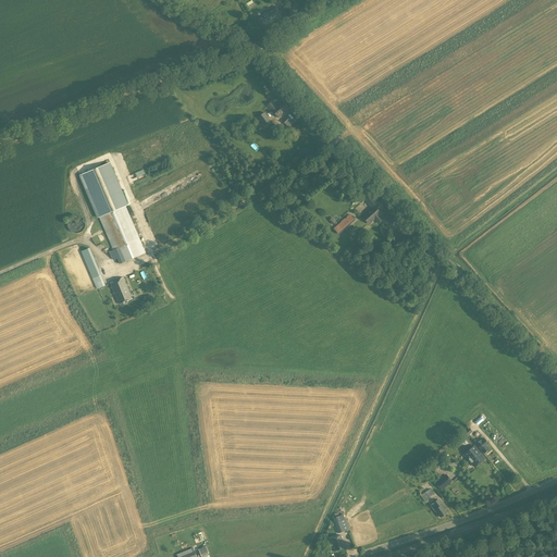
[(257,17),(263,28),(281,16),(274,7),(257,17)]
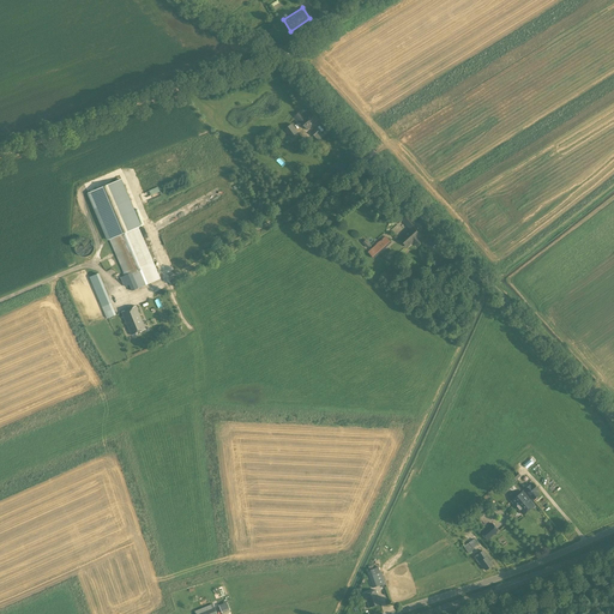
[(309,112),(304,118),(299,113),(294,116),(299,121),(307,131),(318,121),(309,112)]
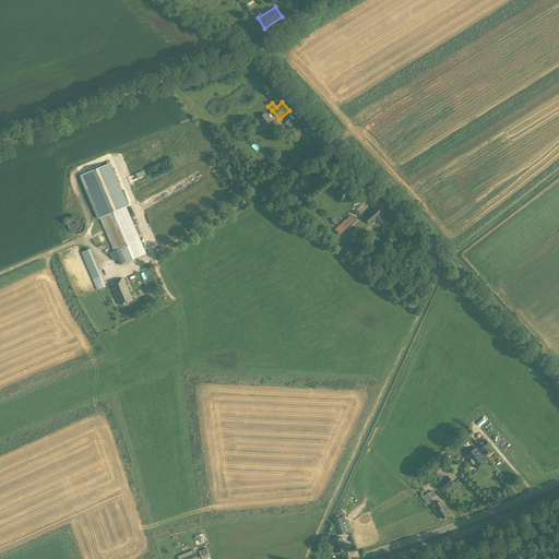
[(271,120),(265,113),(259,118),(263,123),(261,125),(265,130),(270,127),(268,122),(271,120)]
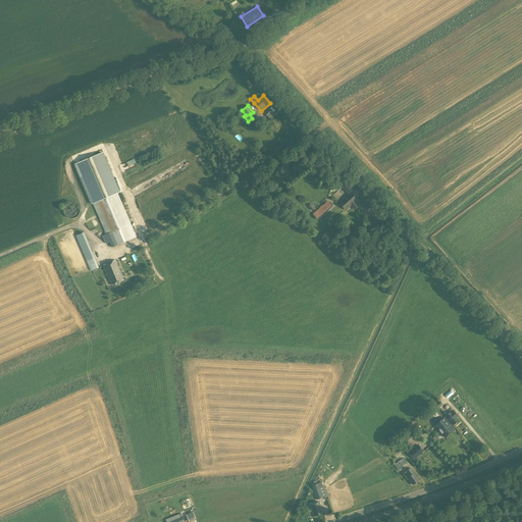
[(270,120),(276,115),(269,108),(264,113),(270,120)]
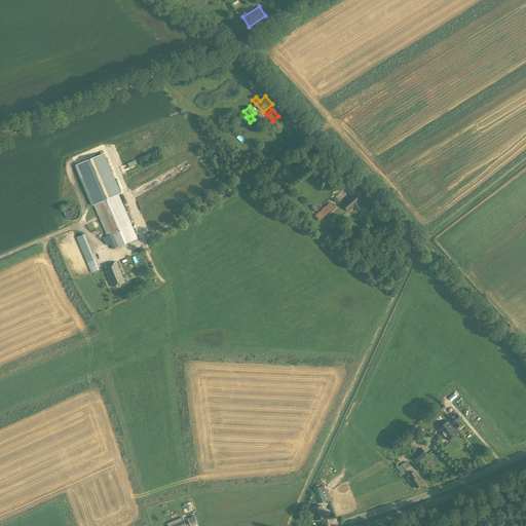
[(118,195),(121,193),(104,153),(75,165),(92,205),(94,205),(106,234),(105,235),(106,236),(104,237),(107,246),(110,245),(112,250),(138,239),(118,195)]
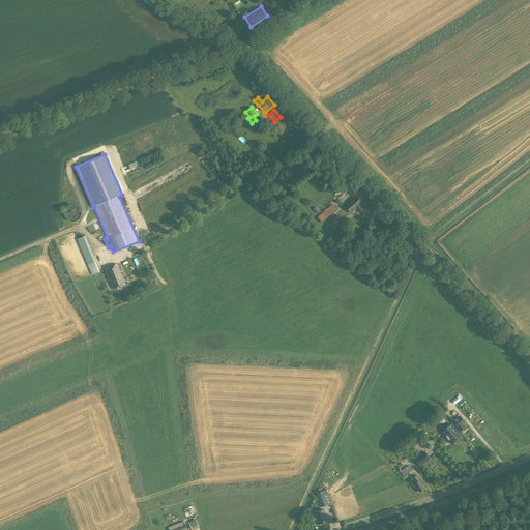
[(332,204),(318,218),(322,223),(337,209),(332,204)]
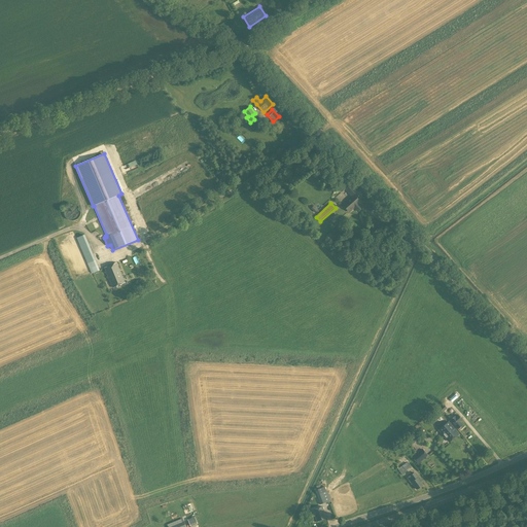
[(80,210),(79,208),(77,206),(75,205),(72,204),(70,205),(67,206),(66,208),(64,210),(64,212),(64,215),(66,217),(67,219),(70,220),(72,221),(75,220),(77,219),(79,217),(80,215),(80,213),(80,210)]
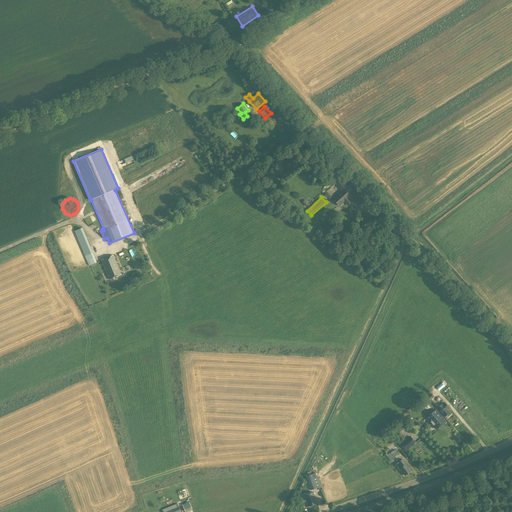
[(96,263),(87,239),(82,228),(74,231),(79,242),(89,266),(96,263)]
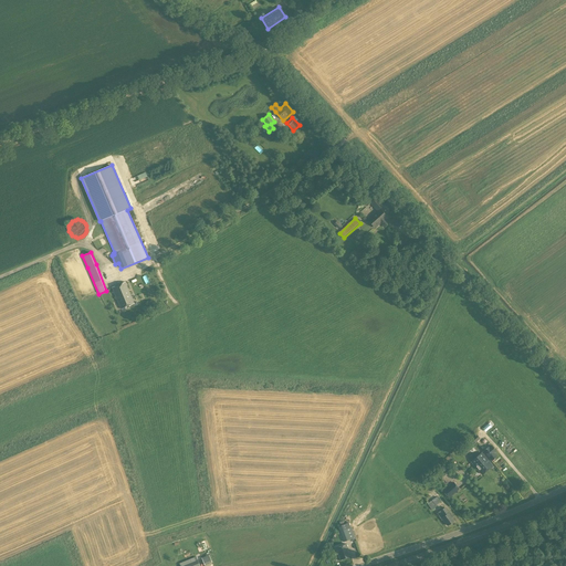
[(125,282),(112,287),(121,310),(134,304),(137,303),(136,300),(144,296),(146,301),(155,297),(150,286),(142,290),(137,278),(125,282)]
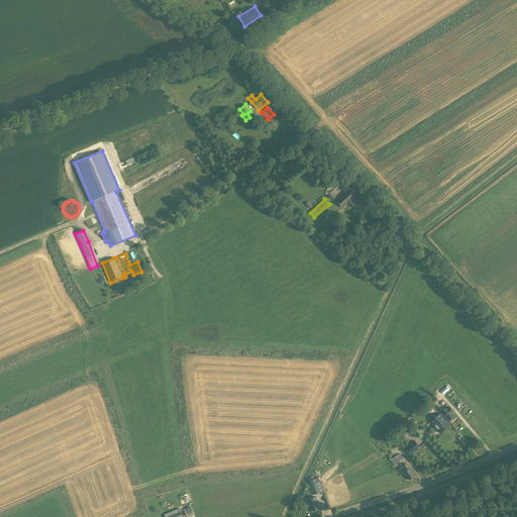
[(427,404),(430,408),(438,401),(435,397),(427,404)]
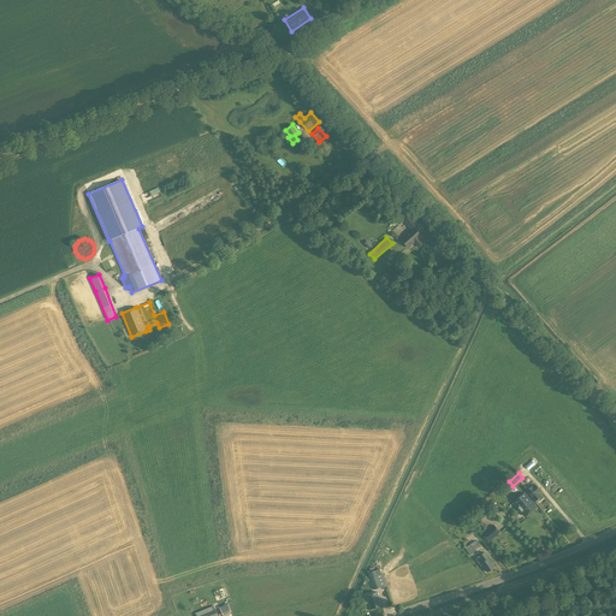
[(532,486),(526,491),(534,501),(540,496),(535,491),(537,490),(534,486),(533,487),(532,486)]
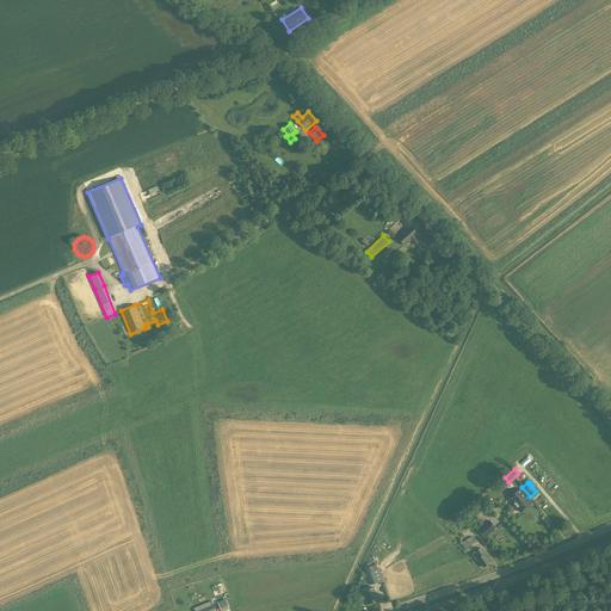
[(508,499),(510,499),(508,500),(511,503),(512,501),(520,512),(530,503),(524,495),(524,494),(519,489),(508,499)]
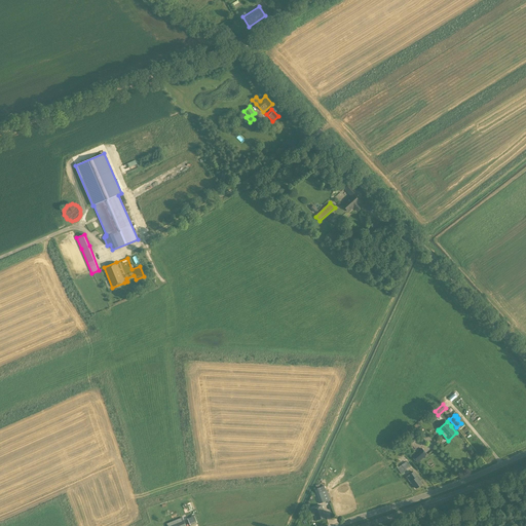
[(421,449),(412,456),(417,462),(426,455),(421,449)]
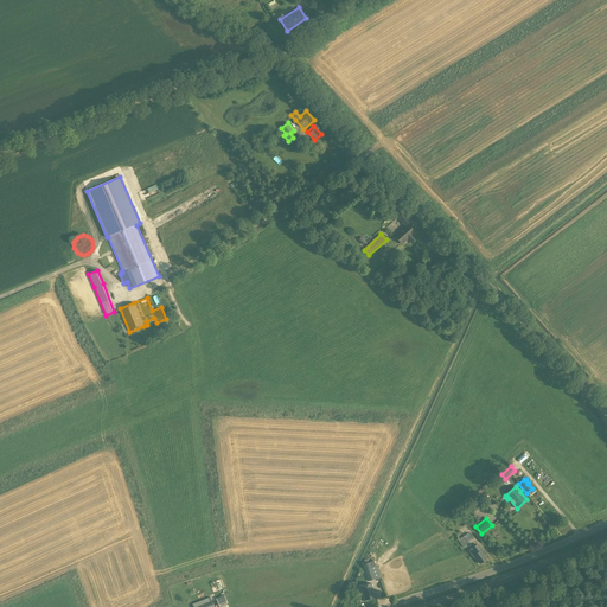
[(458,540),(462,547),(468,543),(467,542),(472,538),(468,532),(458,540)]
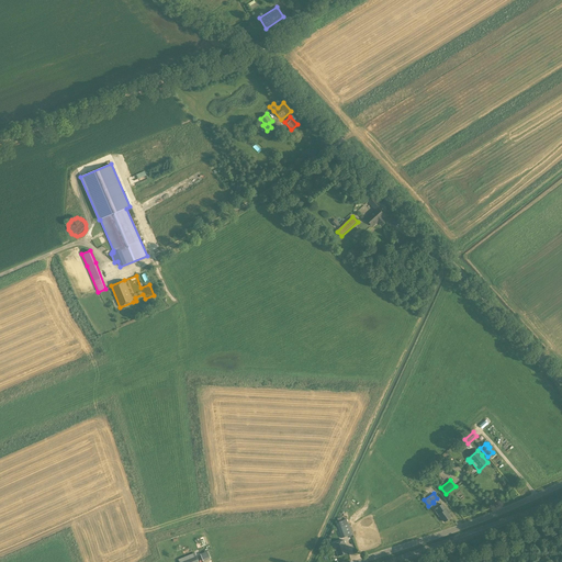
[(438,517),(439,516),(444,521),(450,517),(448,514),(449,513),(446,508),(446,509),(441,504),(434,509),(438,517)]
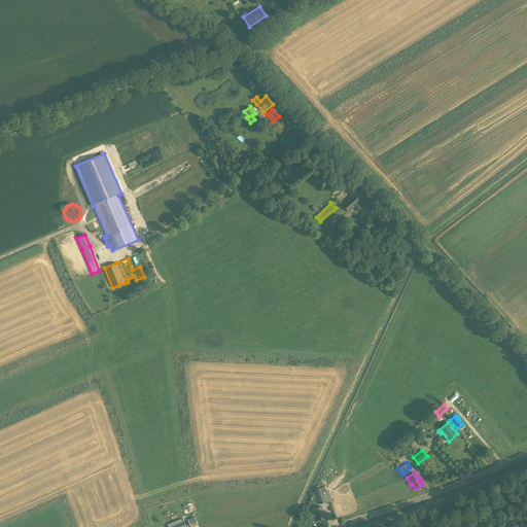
[(329,501),(326,491),(324,492),(322,488),(314,491),(320,504),(329,501)]
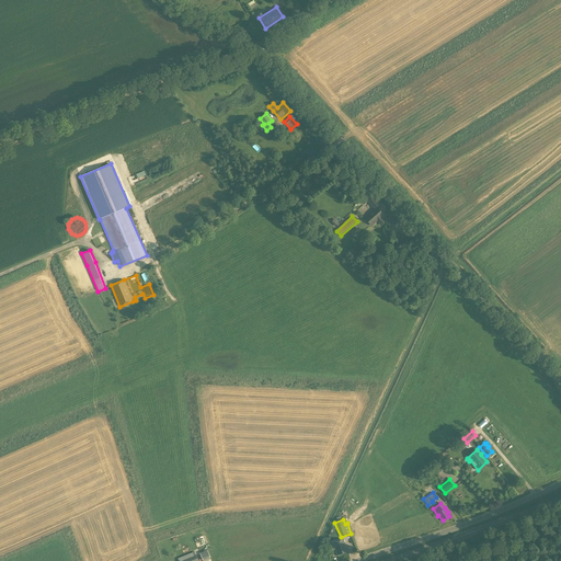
[(329,545),(331,551),(335,549),(336,556),(347,551),(343,539),(332,542),(332,544),(329,545)]
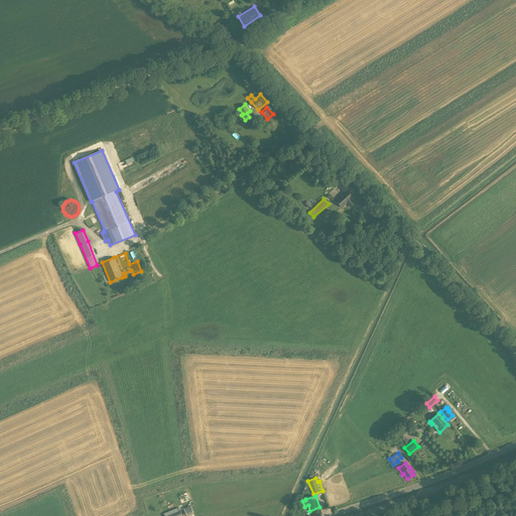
[(190,507),(184,509),(186,515),(189,515),(194,514),(190,507)]
